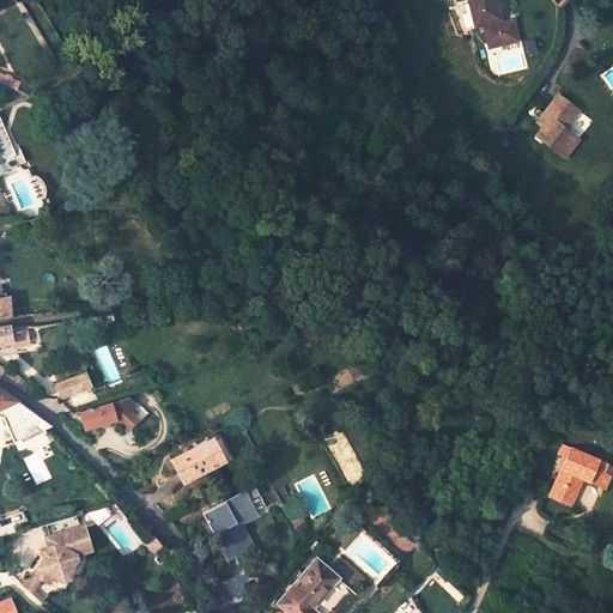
[(495,0),(468,0),(475,28),(484,25),(493,23),(496,23),(491,2),(496,1),(495,0)]
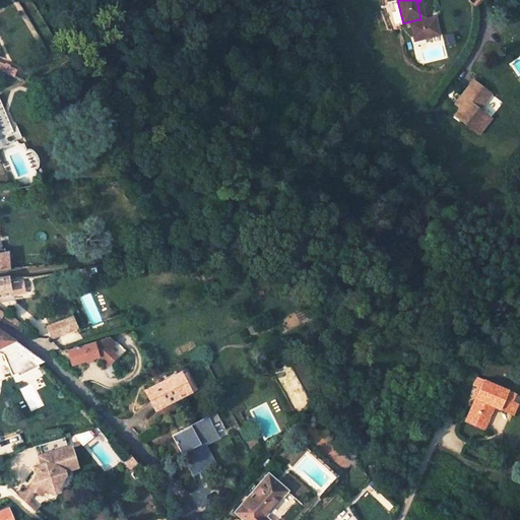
[(416,2),(420,19),(425,18),(420,1),(416,2)]
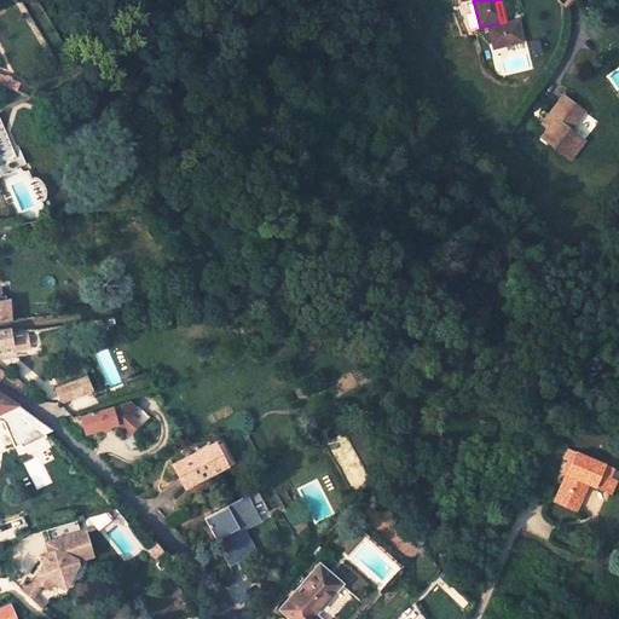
[(498,23),(489,25),(493,45),(492,46),(493,50),(507,46),(507,47),(524,42),(518,22),(498,27),(498,23)]
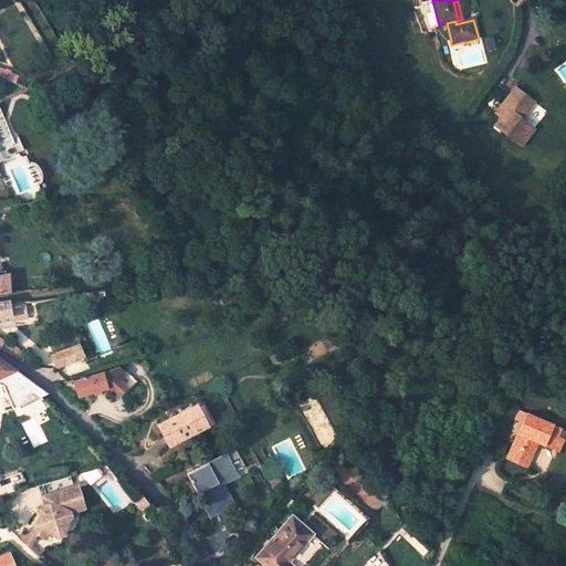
[(0,76),(6,80),(9,73),(10,72),(0,65),(0,76)]
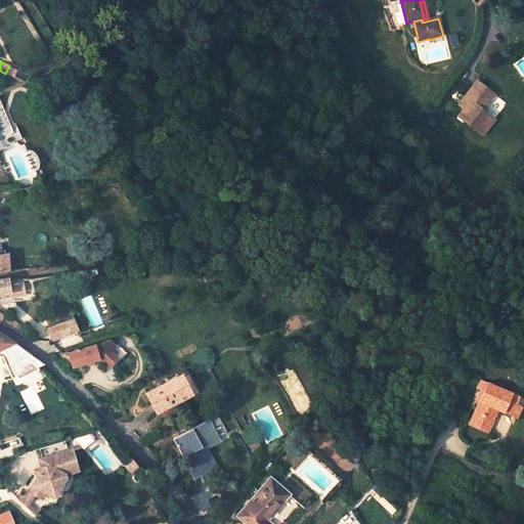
[(5,74),(22,80),(24,75),(8,68),(5,74)]
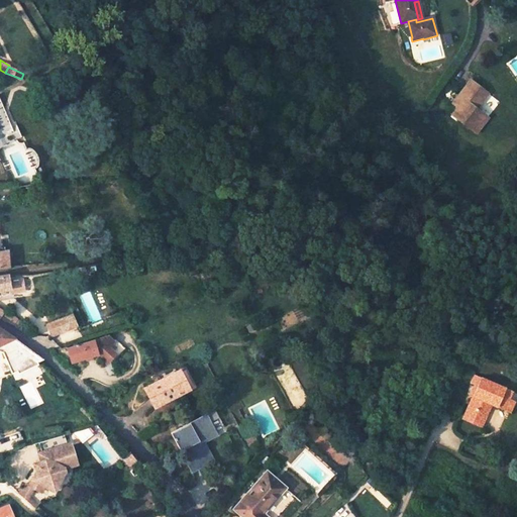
[(477,107),(483,98),(479,95),(483,88),(469,79),(455,98),(461,102),(458,107),(452,115),(478,131),(489,115),(477,107)]
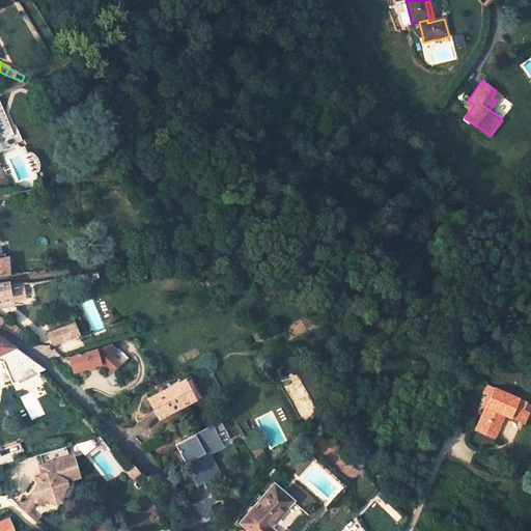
[(500,93),(496,90),(492,98),(496,101),(500,93)]
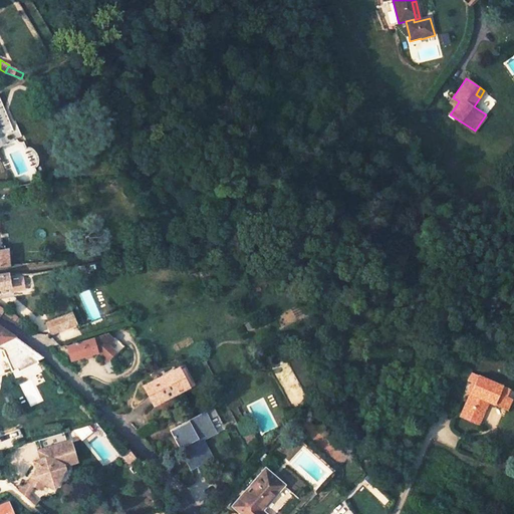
[(450,102),(456,106),(459,101),(453,97),(450,102)]
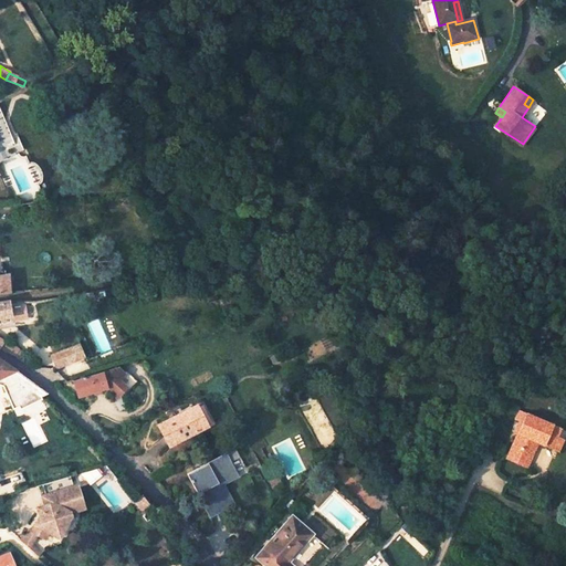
[(0,294),(9,294),(8,274),(0,275),(0,294)]
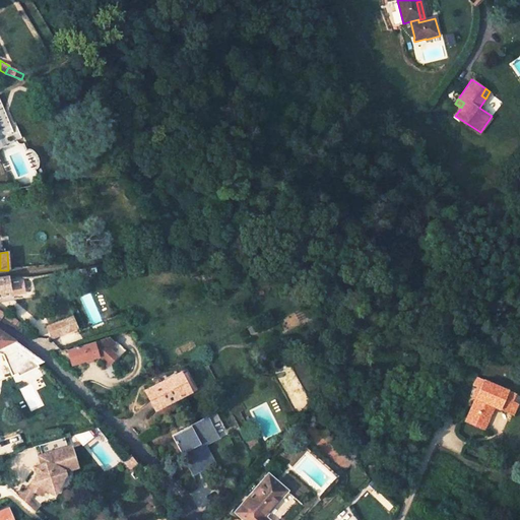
[(12,277),(5,277),(8,291),(20,287),(18,276),(16,276),(12,277)]
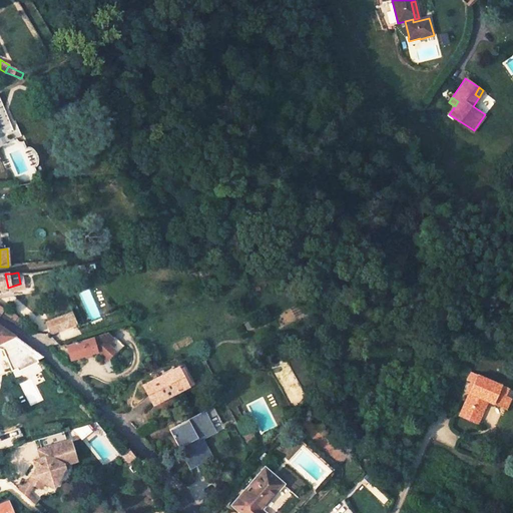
[(52,336),(79,325),(73,311),(46,321),(52,336)]
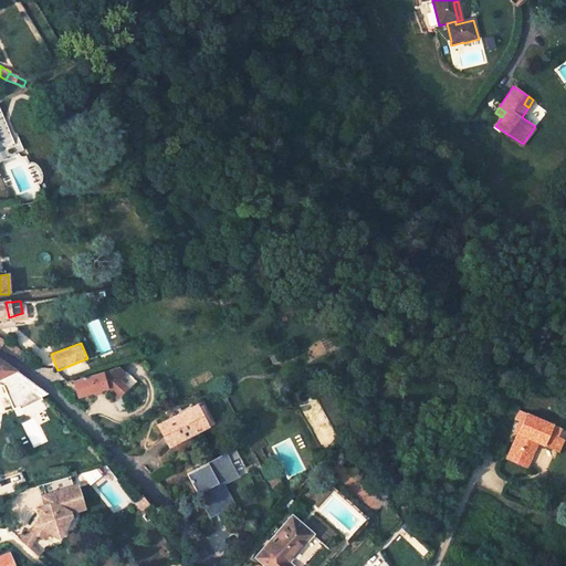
[(0,375),(3,374),(20,407),(39,397),(38,395),(43,392),(0,363),(0,375)]
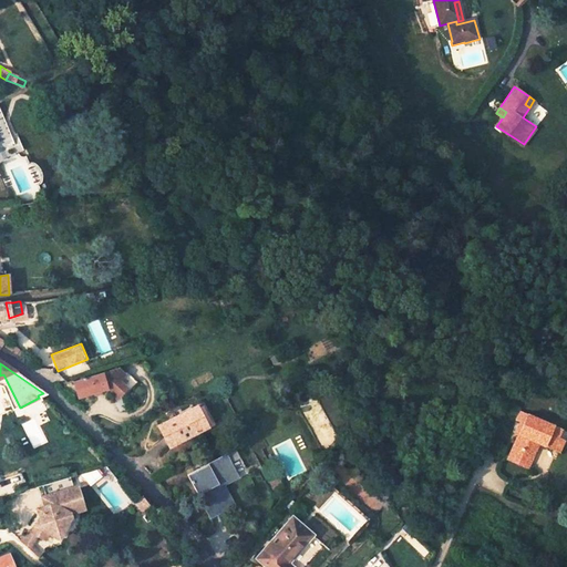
[(117,369),(101,373),(73,382),(78,397),(105,388),(119,399),(127,389),(120,381),(125,375),(117,369)]
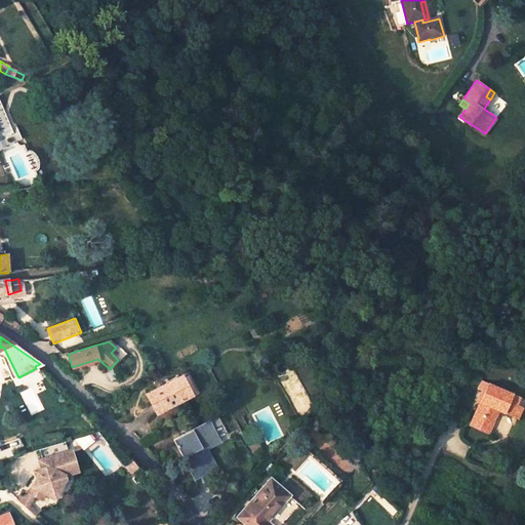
[(188,371),(147,393),(157,411),(197,391),(188,371)]
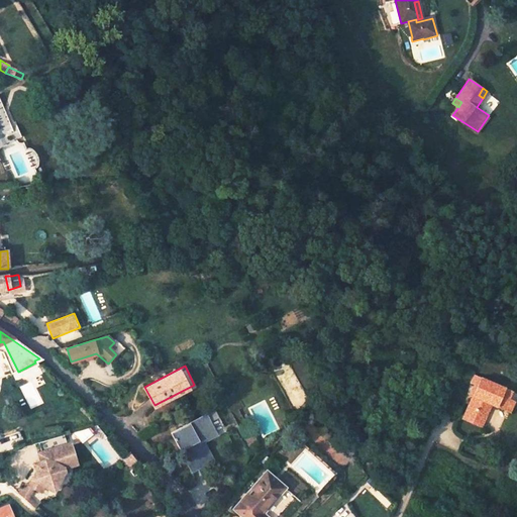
[(475,383),(462,413),(460,418),(480,425),(482,421),(489,402),(501,407),(507,409),(511,399),(506,397),(508,389),(478,377),(469,373),(467,380),(475,383)]
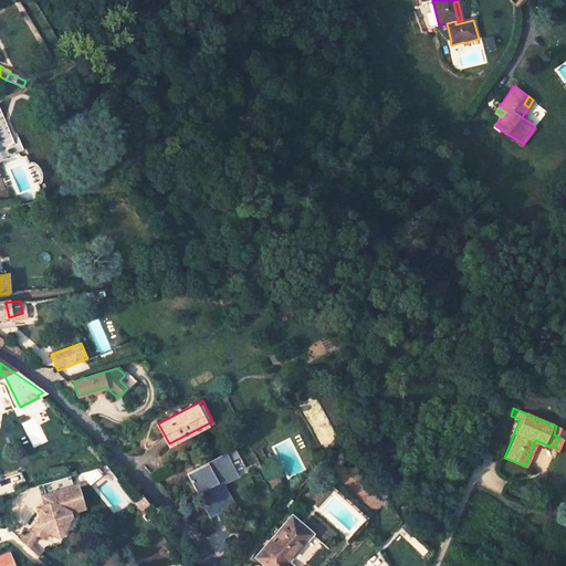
[(556,426),(554,435),(559,437),(563,429),(556,426)]
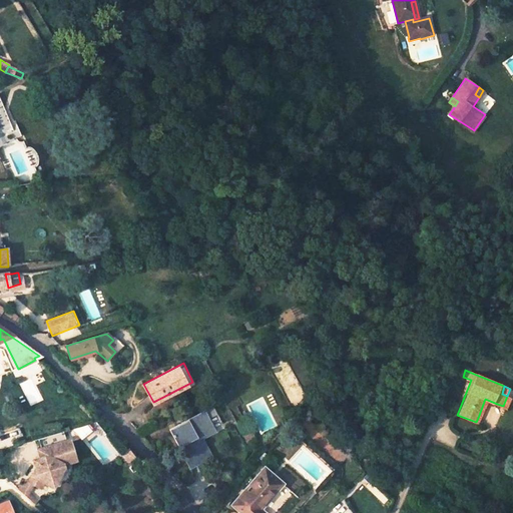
[(168,429),(188,467),(206,458),(195,437),(210,428),(201,411),(168,429)]
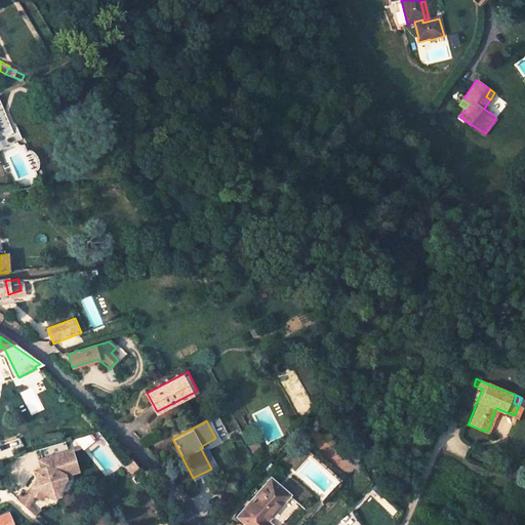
[(68,449),(58,452),(65,473),(75,470),(68,449)]
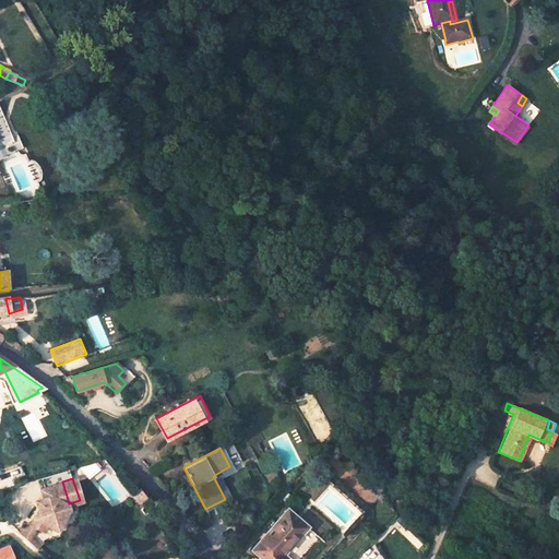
[(27,523),(26,525),(33,528),(39,532),(43,526),(55,532),(67,508),(66,504),(69,503),(62,482),(37,489),(40,498),(37,500),(38,503),(27,523)]
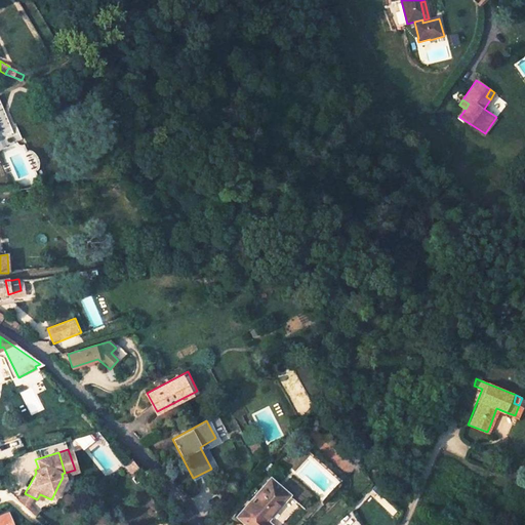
[(128,459),(122,465),(129,474),(135,469),(128,459)]
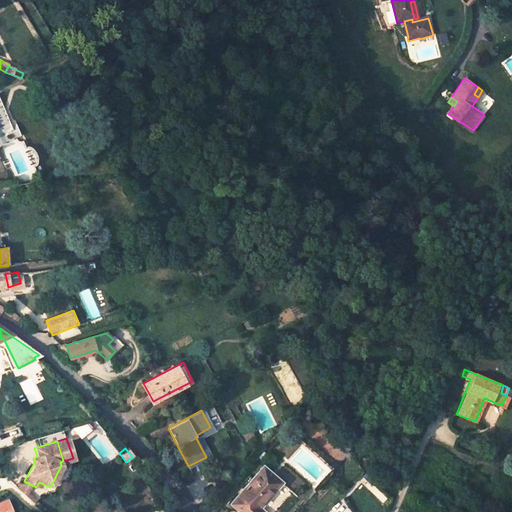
[(257,506),(279,480),(261,465),(230,501),(242,511),(264,511),(257,506)]
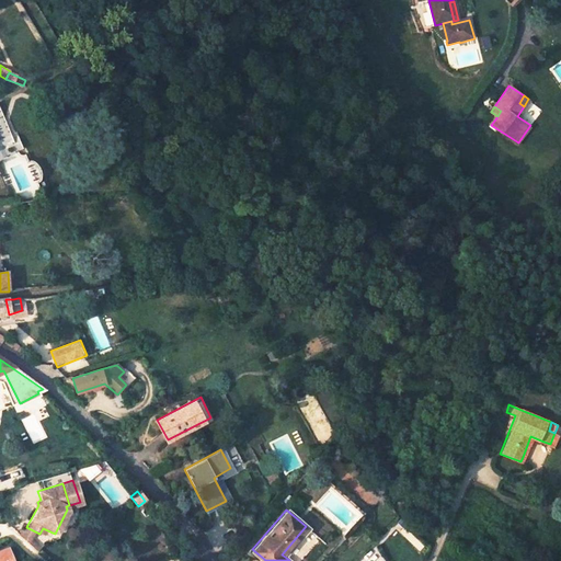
[(35,550),(37,548),(27,539),(33,530),(26,527),(27,525),(24,524),(19,535),(26,542),(35,550)]
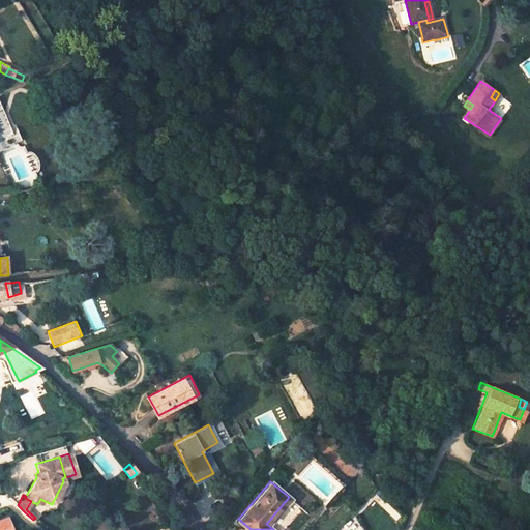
[(11,529),(7,519),(0,521),(0,529),(11,529)]
